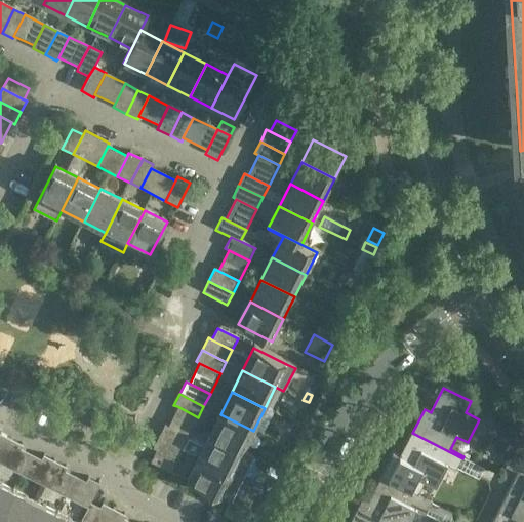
[(167,427),(188,437),(198,417),(177,406),(167,427)]
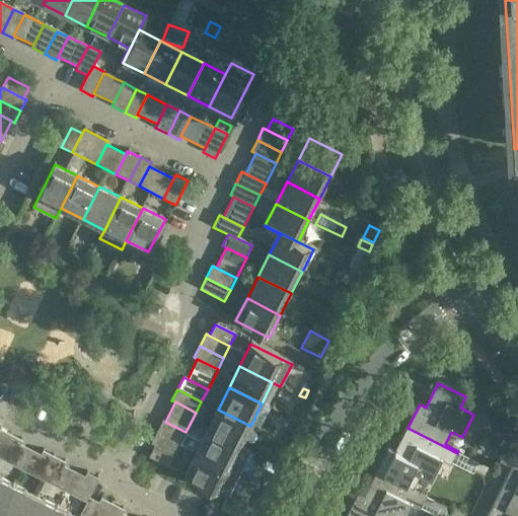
[(250,426),(218,410),(207,431),(239,447),(250,426)]
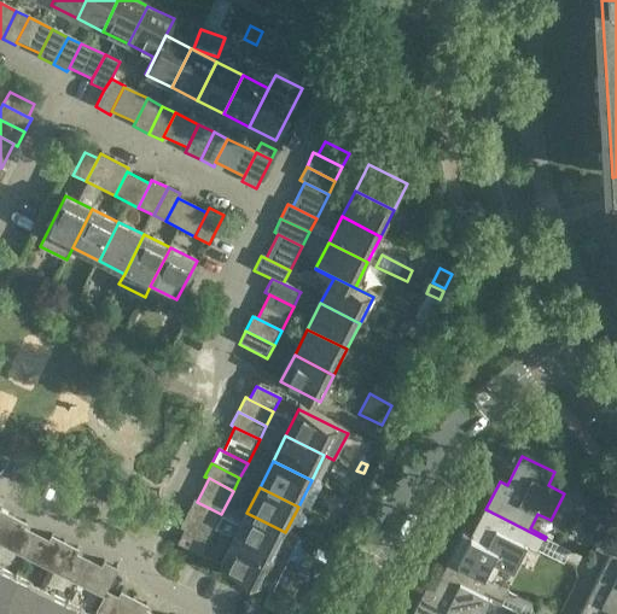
[(185,515),(214,530),(221,514),(197,502),(192,501),(185,515)]
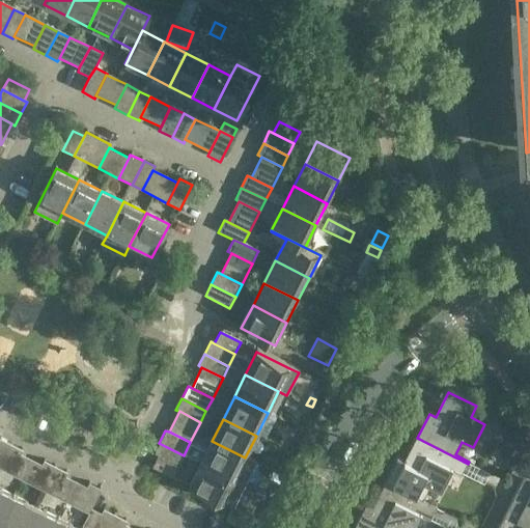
[(468,464),(417,438),(405,463),(398,460),(386,482),(437,508),(438,507),(422,500),(429,485),(442,492),(452,470),(462,475),(468,464)]
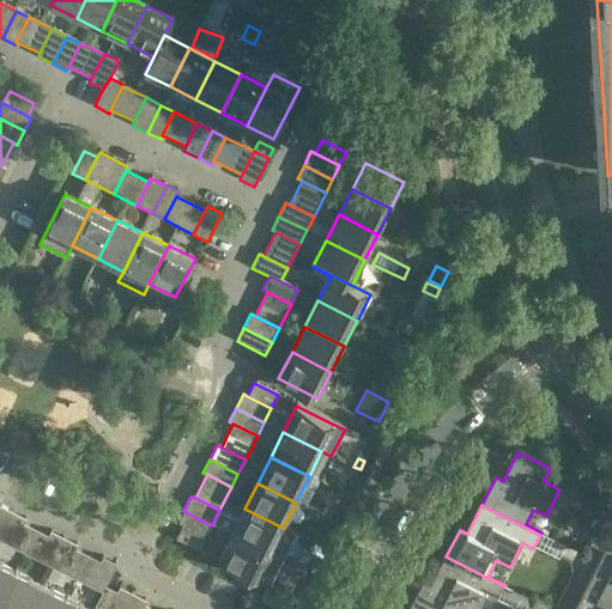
[(333,521),(338,511),(328,506),(323,516),(333,521)]
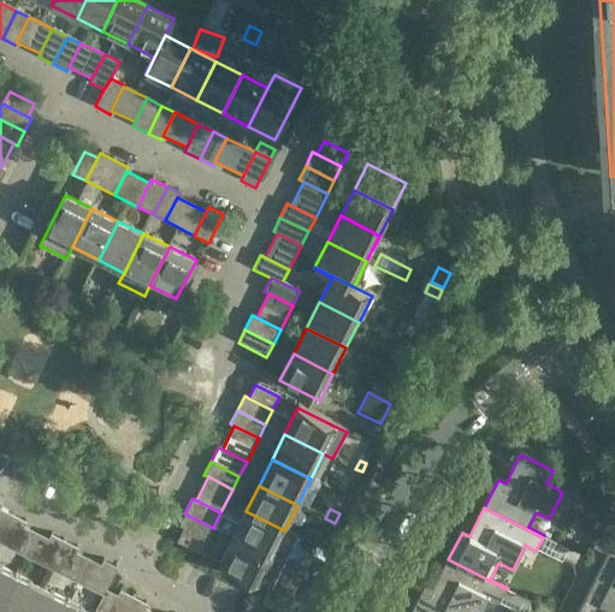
[(13,517),(0,511),(0,542),(13,517)]
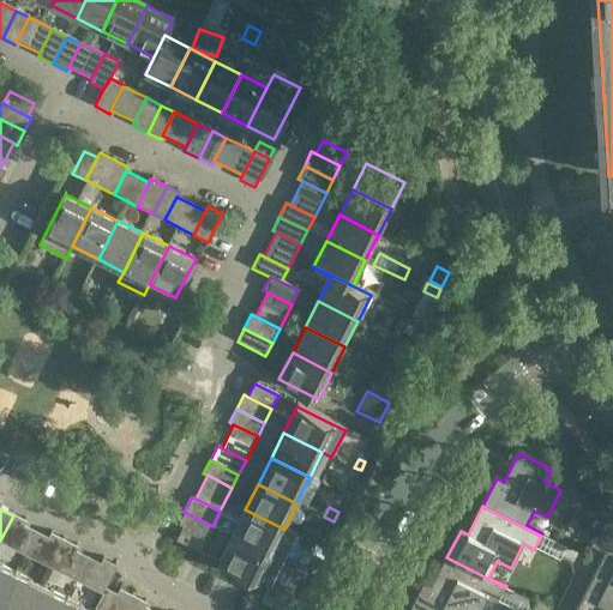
[(296,536),(283,529),(245,509),(232,535),(283,561),(296,536)]
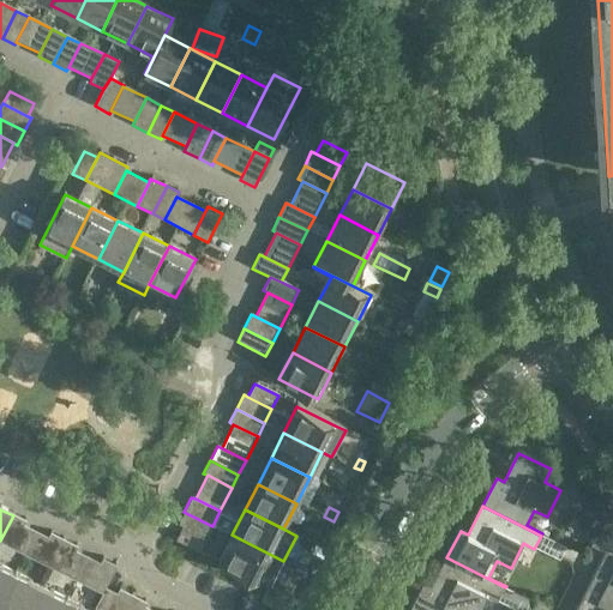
[(184,512),(178,525),(181,526),(205,538),(212,526),(184,512)]
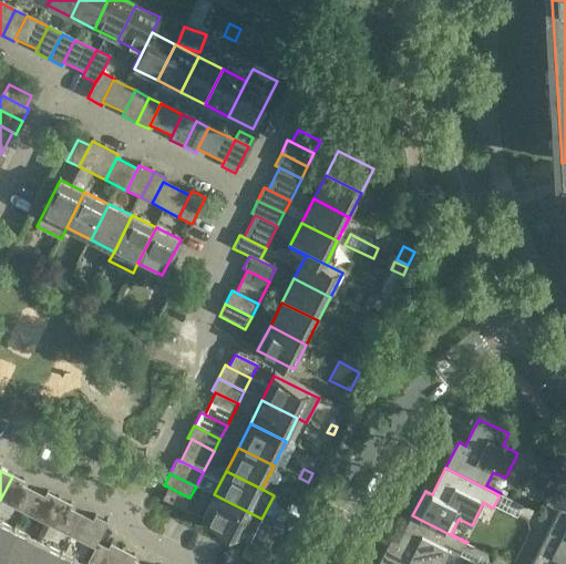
[(12,477),(0,500),(0,502),(11,508),(22,486),(24,482),(12,477)]
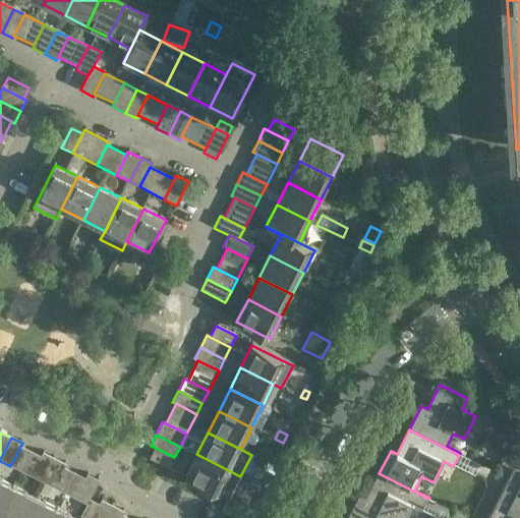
[(519,443),(513,440),(502,463),(514,469),(489,517),(508,517),(507,513),(507,512),(519,517),(519,466),(517,465),(519,457),(519,443)]
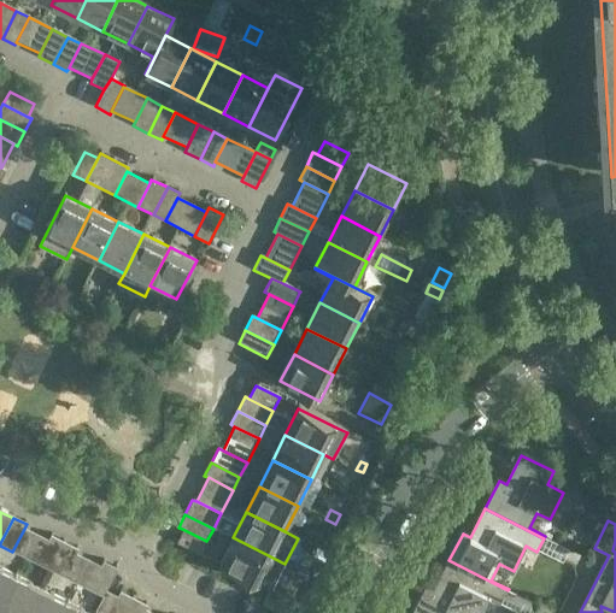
[(24,529),(12,552),(36,564),(47,540),(24,529)]
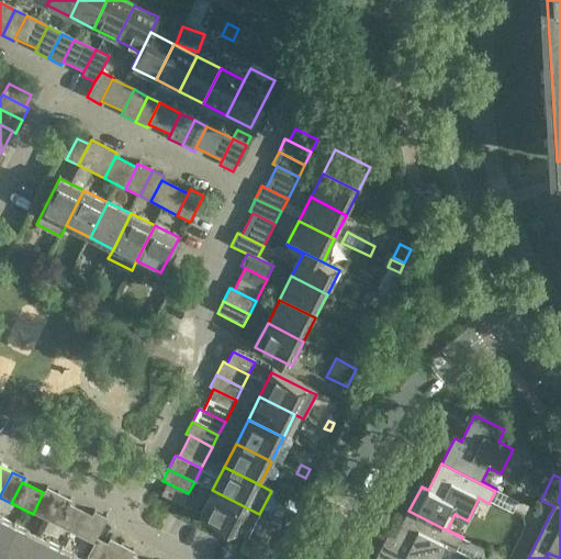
[(181,507),(188,493),(166,482),(159,496),(181,507)]
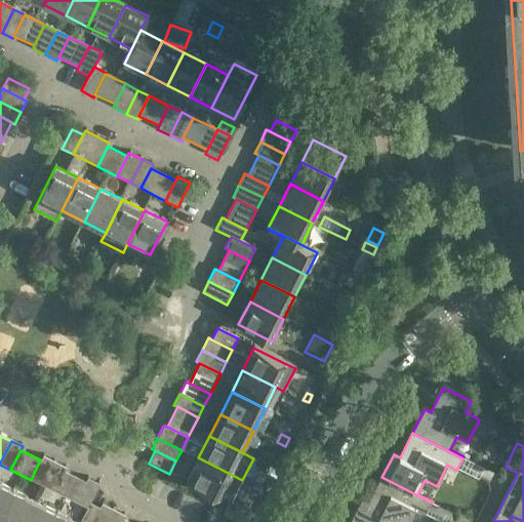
[(55,463),(42,456),(40,459),(31,480),(43,486),(55,463)]
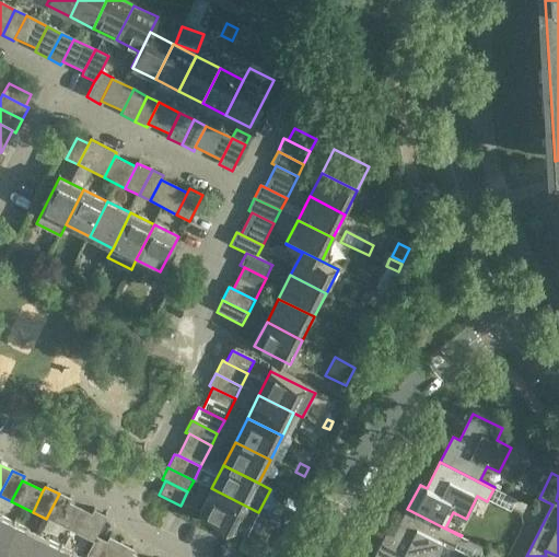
[(258,512),(211,488),(199,513),(246,536),(258,512)]
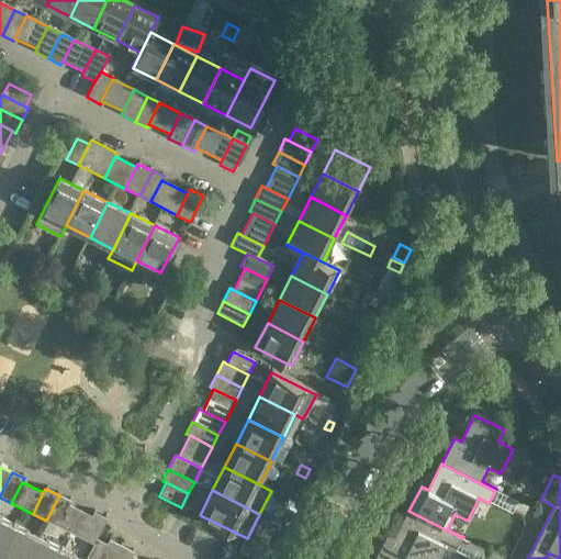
[(495,491),(489,503),(512,515),(518,502),(495,491)]
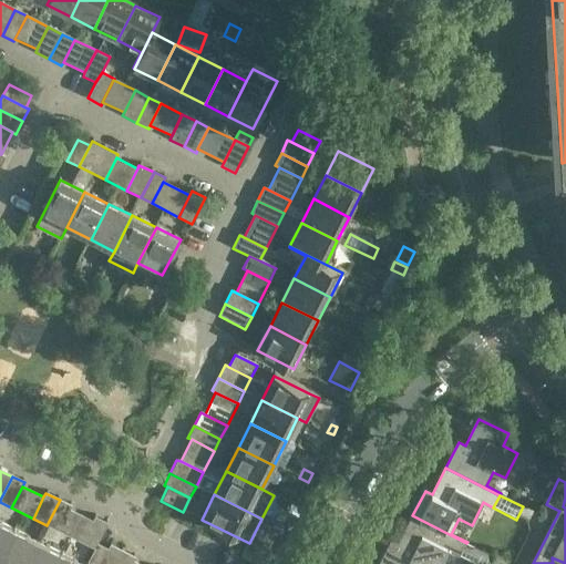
[(60,500),(47,525),(59,532),(70,510),(72,506),(60,500)]
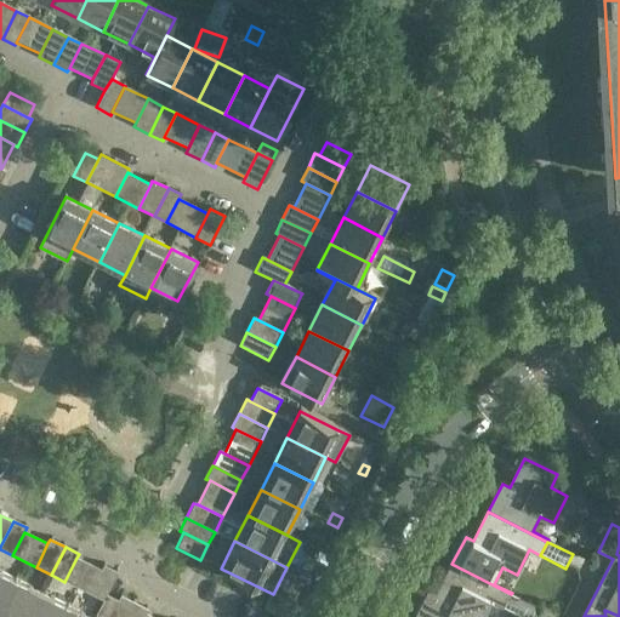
[(77,558),(64,582),(89,594),(101,570),(77,558)]
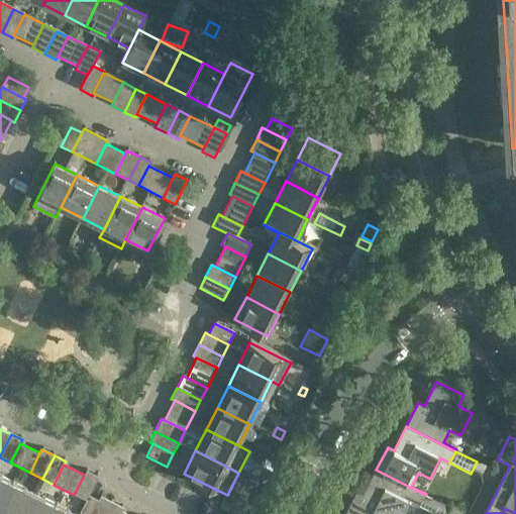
[(425,495),(376,470),(364,495),(356,491),(345,513),(405,513),(411,502),(419,507),(425,495)]
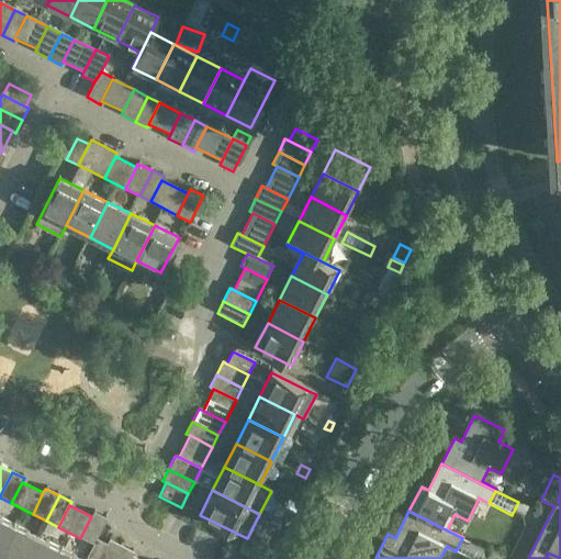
[(97,539),(99,535),(107,520),(93,513),(91,516),(80,538),(93,545),(97,539)]
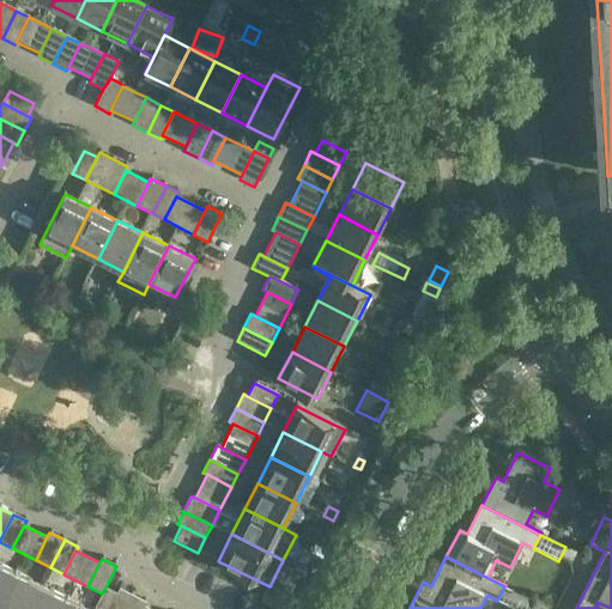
[(0,603),(16,574),(0,566),(0,603)]
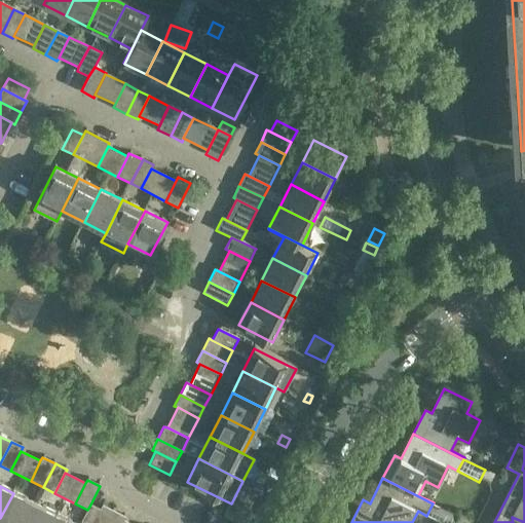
[(26,522),(35,503),(13,493),(0,518),(0,522),(26,522)]
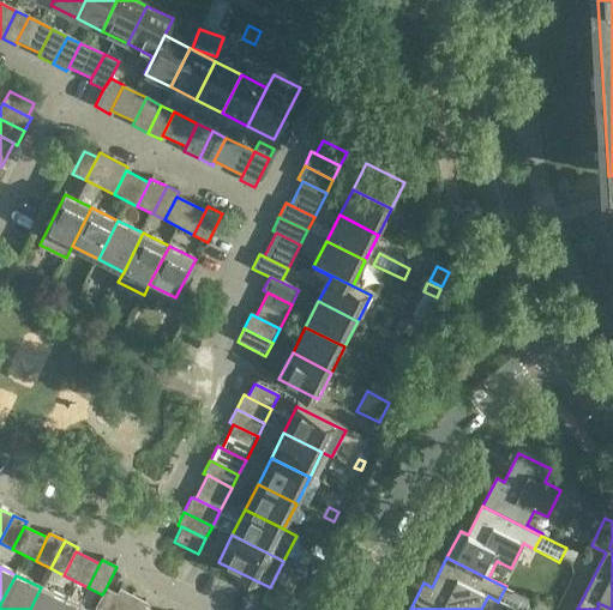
[(62,609),(67,601),(41,587),(30,609),(62,609)]
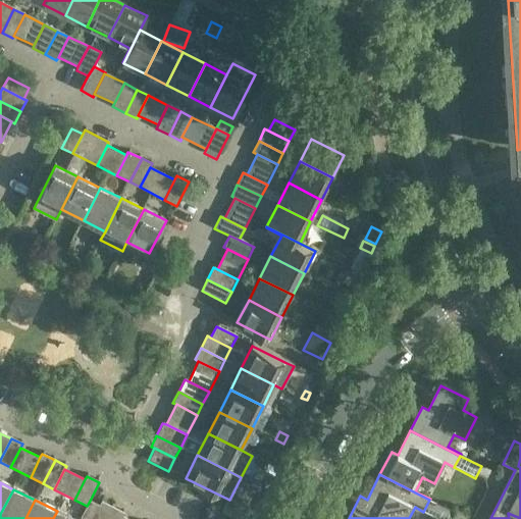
[(429,500),(423,512),(437,518),(447,518),(451,510),(429,500)]
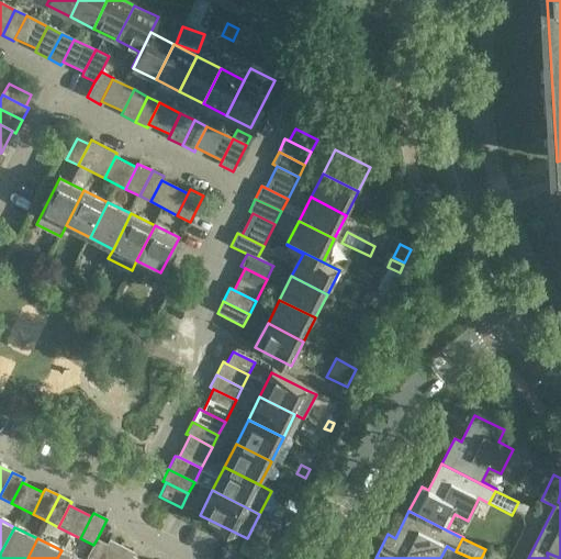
[(99,558),(107,544),(97,539),(93,545),(87,558),(99,558)]
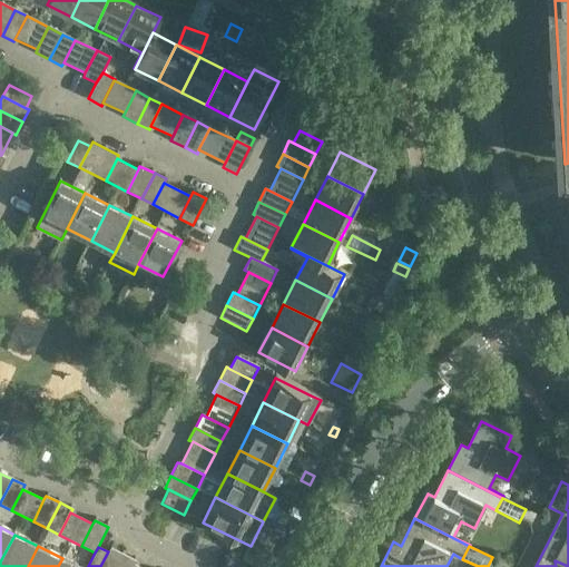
[(117,566),(124,555),(110,548),(108,551),(100,566),(117,566)]
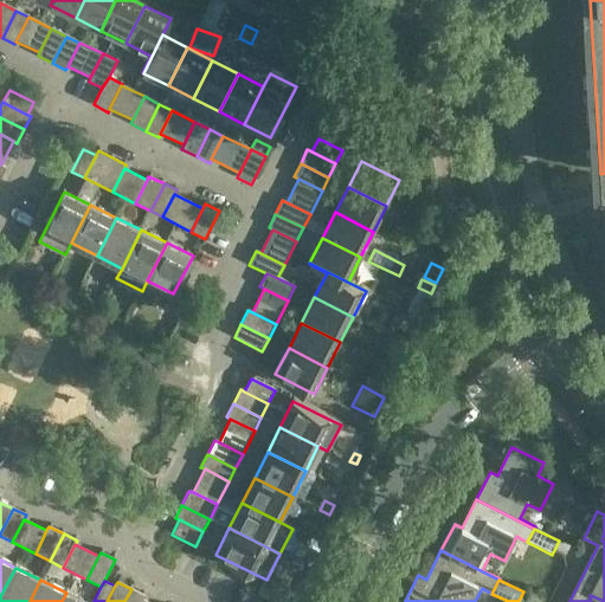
[(132,589),(124,601),(142,601),(143,600),(145,595),(132,589)]
